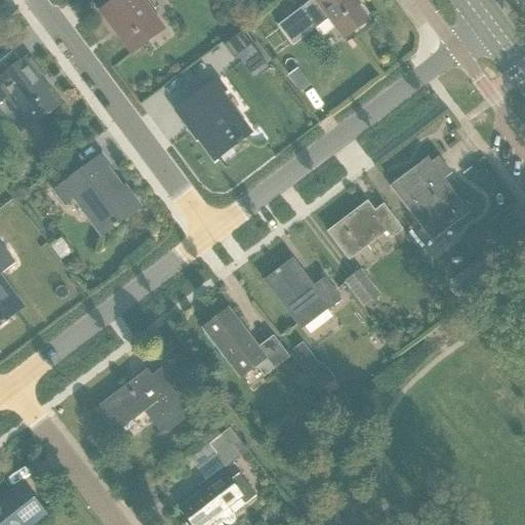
[(115,0),(101,11),(132,52),(163,30),(142,0),(115,0)]
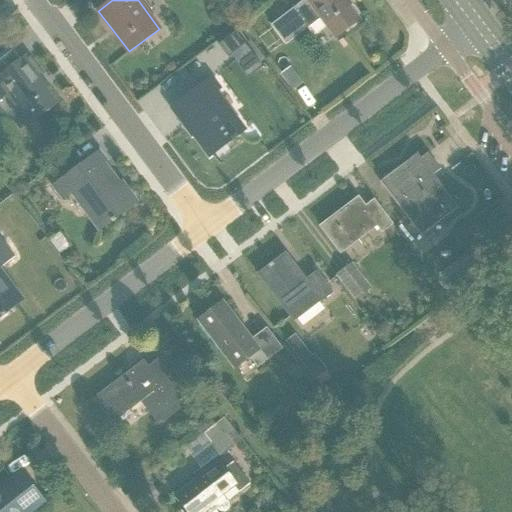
[(344,0),(303,0),(280,18),(295,37),(320,18),(335,38),(359,19),(344,0)]
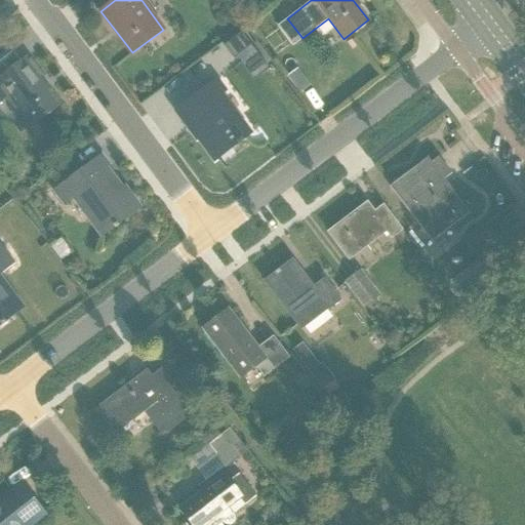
[(250,44),(239,53),(244,62),(256,52),(250,44)]
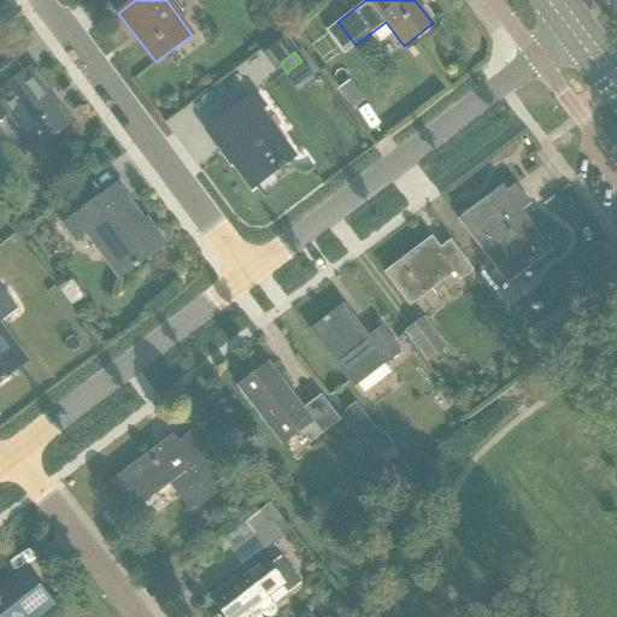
[(0,121),(11,112),(37,147),(69,124),(52,101),(57,98),(33,65),(24,72),(15,58),(0,69),(0,121)]
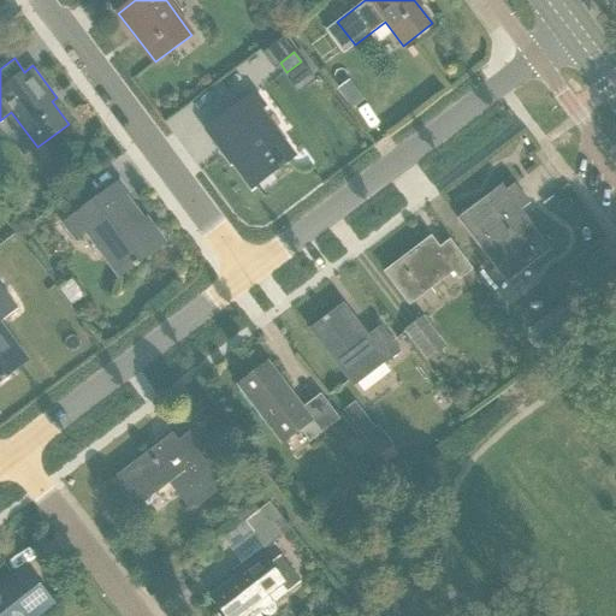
[(206,130),(231,164),(232,163),(252,188),(294,157),(279,137),(274,140),(254,113),(265,105),(254,92),(206,130)]
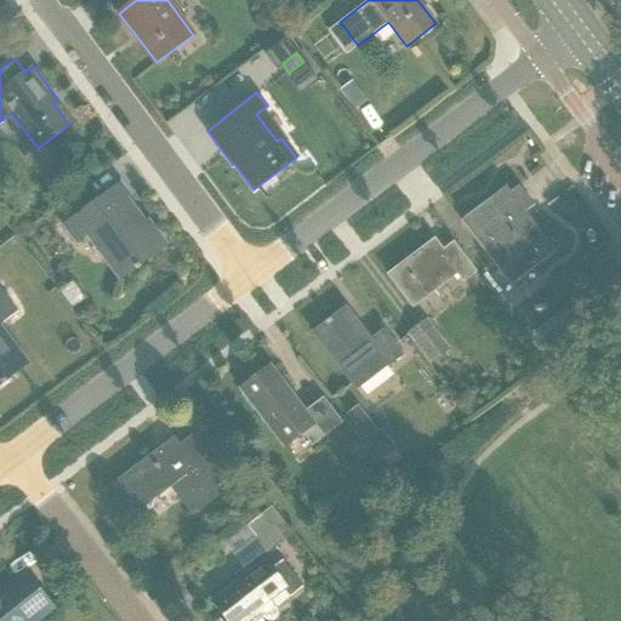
[(120,183),(63,226),(77,241),(92,229),(109,252),(103,257),(120,280),(164,248),(126,197),(129,194),(120,183)]
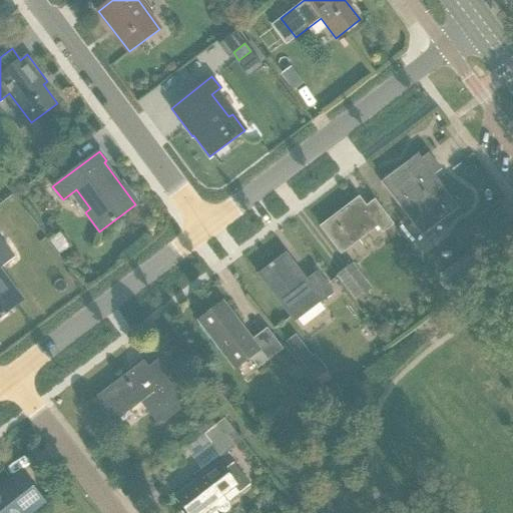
[(385,184),(374,193),(429,266),(448,250),(431,227),(458,207),(434,175),(438,171),(433,164),(435,162),(429,154),(422,159),(418,154),(383,181),(385,184)]
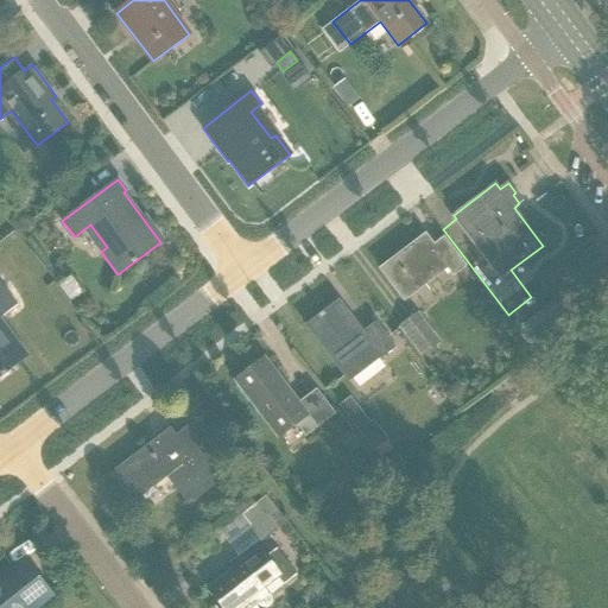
[(416,244),(382,268),(404,297),(445,265),(453,274),(464,265),(444,239),(424,254),(416,244)]
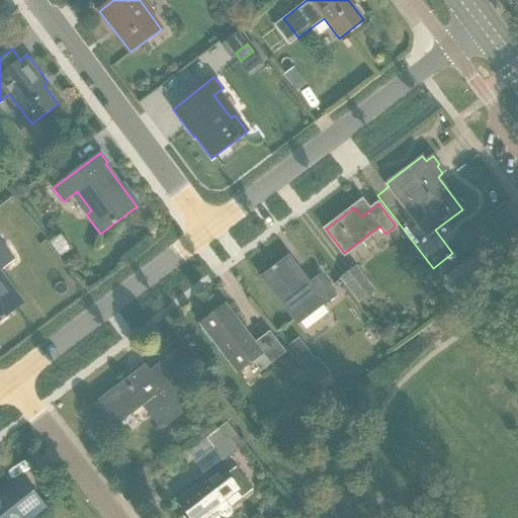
[(468,257),(480,249),(472,240),(461,249),(468,257)]
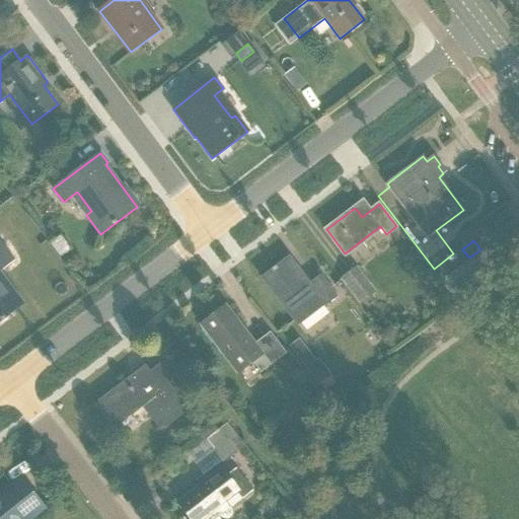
[(290,256),(263,278),(291,315),(299,325),(325,304),(326,305),(339,296),(322,274),(310,283),(290,256)]
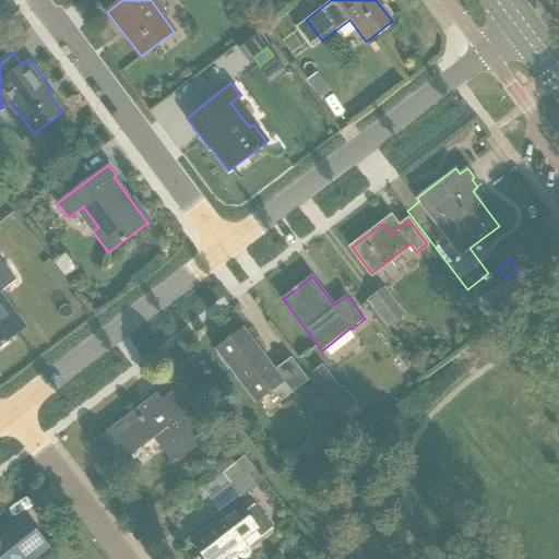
[(405,314),(384,287),(367,300),(388,328),(405,314)]
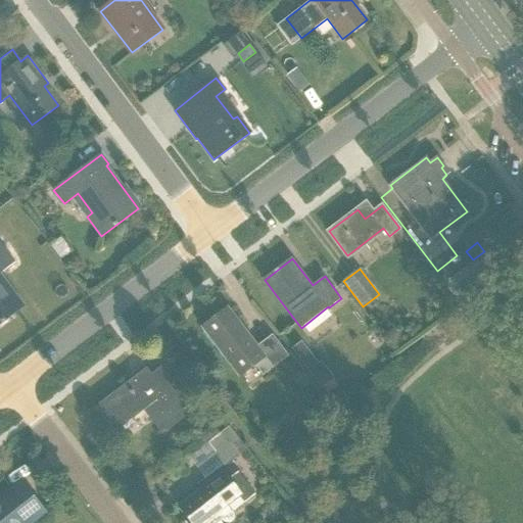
[(475,273),(469,277),(476,289),(483,284),(475,273)]
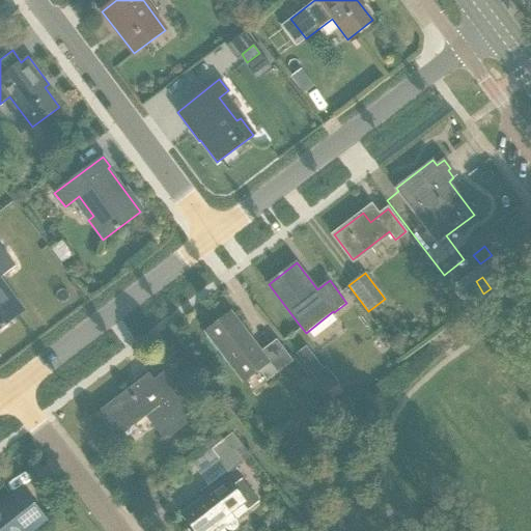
[(0,329),(24,311),(0,279),(0,329)]
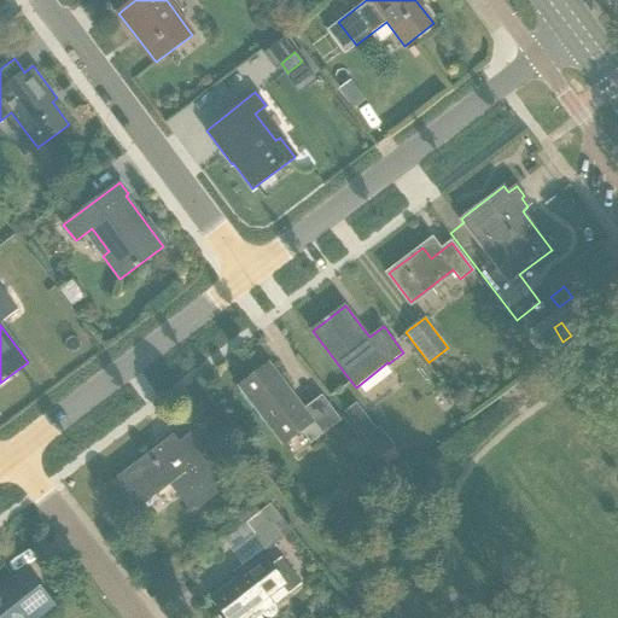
[(269,365),(239,386),(283,443),(301,429),(310,442),(339,420),(321,396),(303,409),(269,365)]
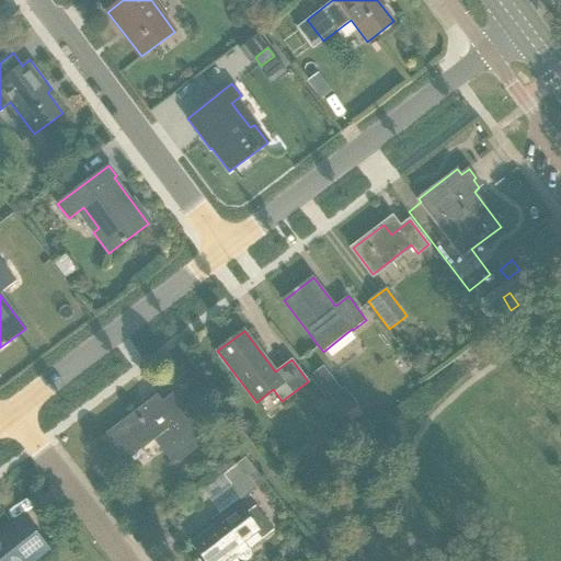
[(344,388),(331,399),(345,418),(358,407),(344,388)]
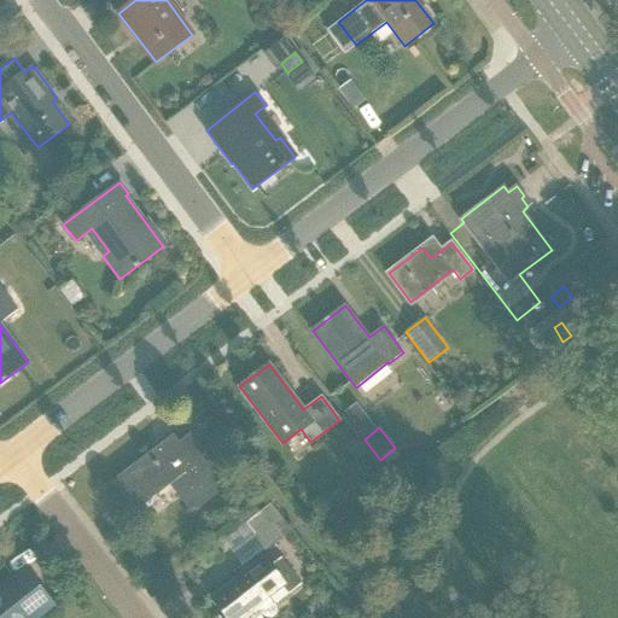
[(173,438),(120,478),(140,506),(170,483),(192,512),(227,485),(190,436),(178,445),(173,438)]
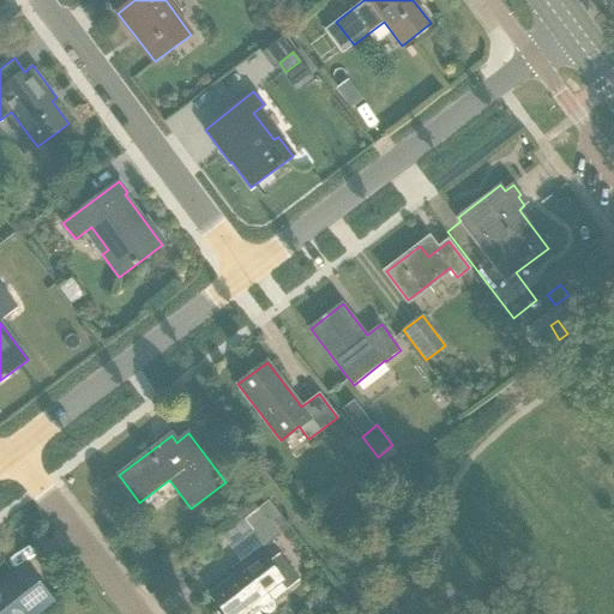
[(268,503),(244,521),(264,547),(288,528),(268,503)]
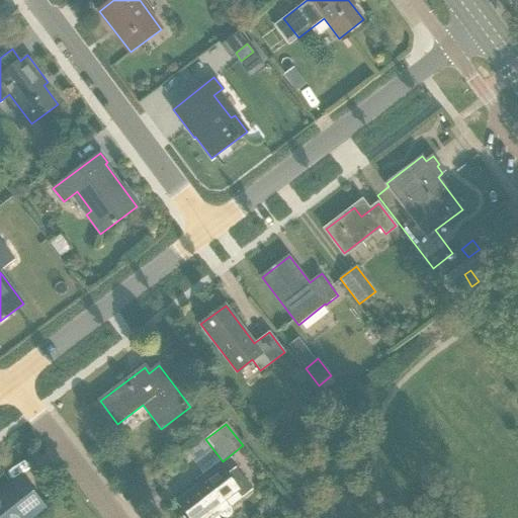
[(217,517),(220,516),(223,517),(225,517),(227,517),(229,516),(230,515),(231,512),(230,510),(224,502),(235,493),(241,499),(253,491),(235,466),(226,473),(218,463),(199,478),(202,482),(177,501),(189,517),(217,517)]
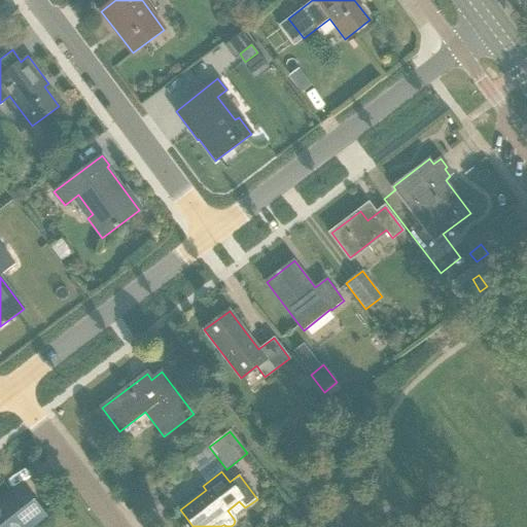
[(19,490),(0,504),(0,526),(31,526),(41,520),(19,490)]
